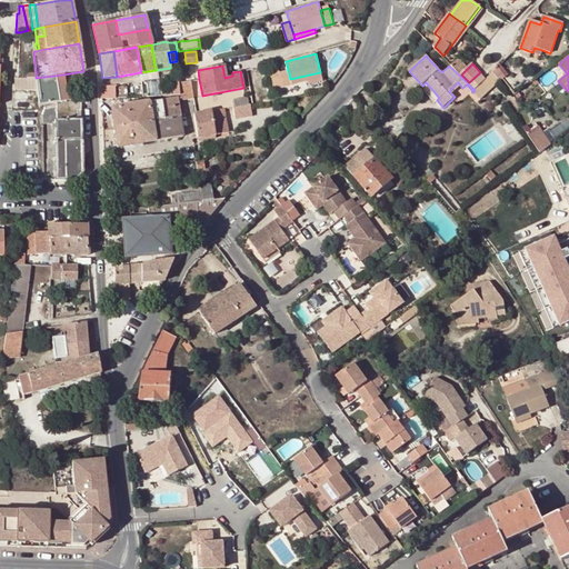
[(503,79),(508,75),(501,67),(497,71),(503,79)]
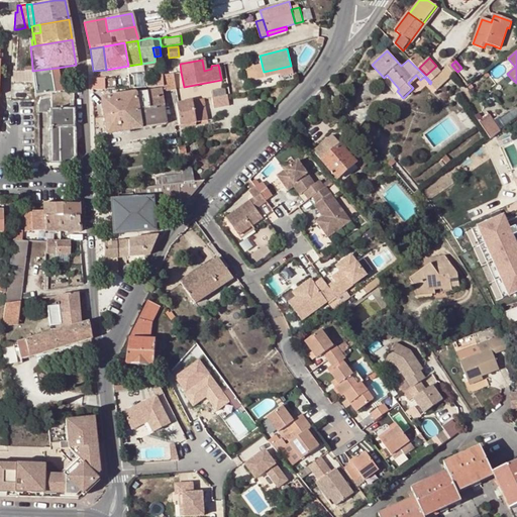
[(264,72),(262,64),(254,67),(253,64),(245,67),(247,75),(264,72)]
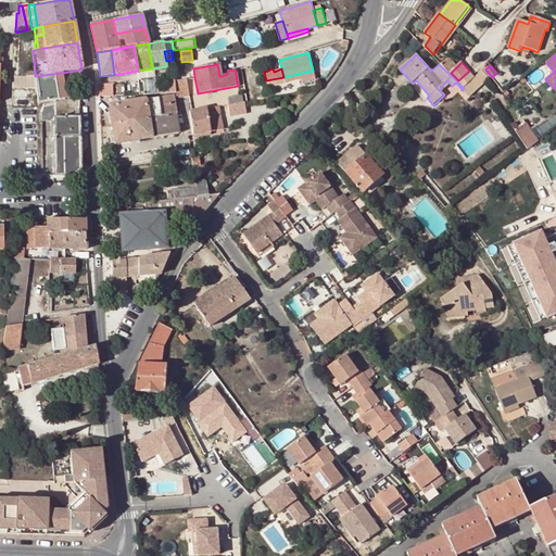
[(300,78),(314,74),(313,71),(283,77),(285,83),(300,78)]
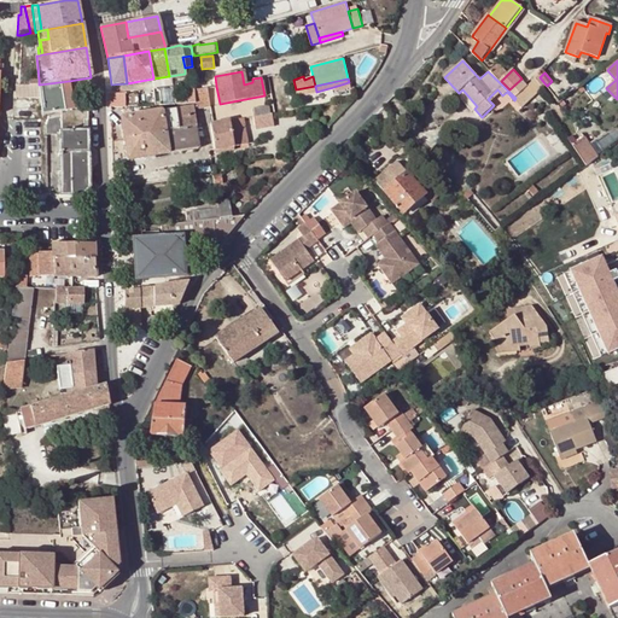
[(526,89),(529,86),(522,79),(509,89),(517,97),(526,89)]
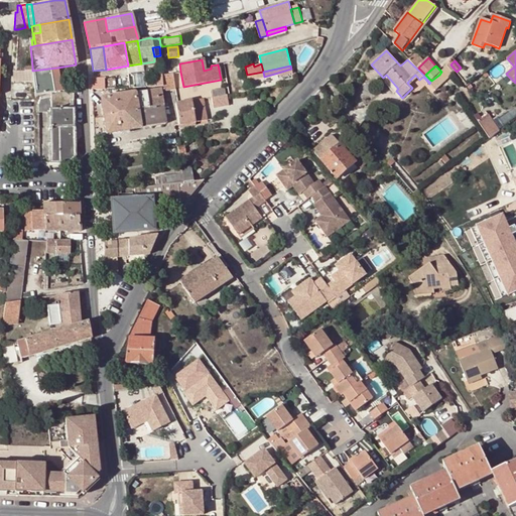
[(34,82),(35,95),(60,91),(57,68),(32,71),(34,82)]
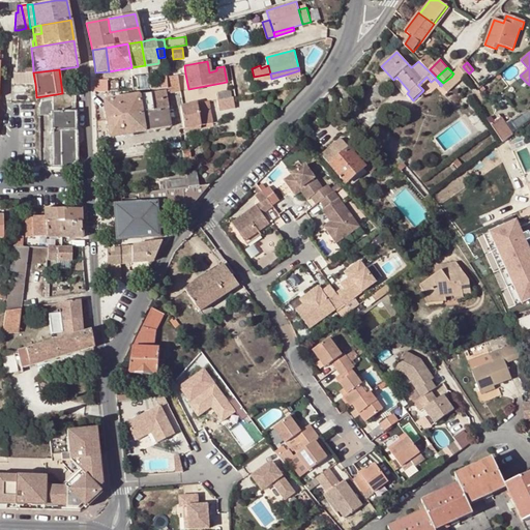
[(453,74),(451,77),(457,83),(466,76),(460,69),(453,74)]
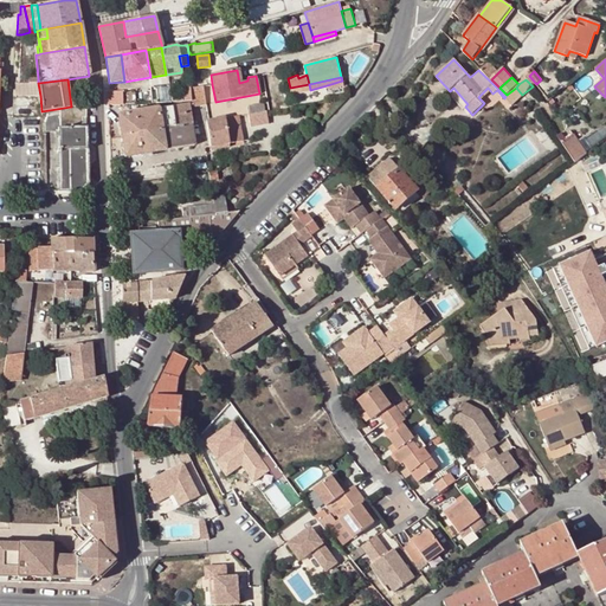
[(18,96),(40,96),(38,83),(27,83),(19,83),(18,96)]
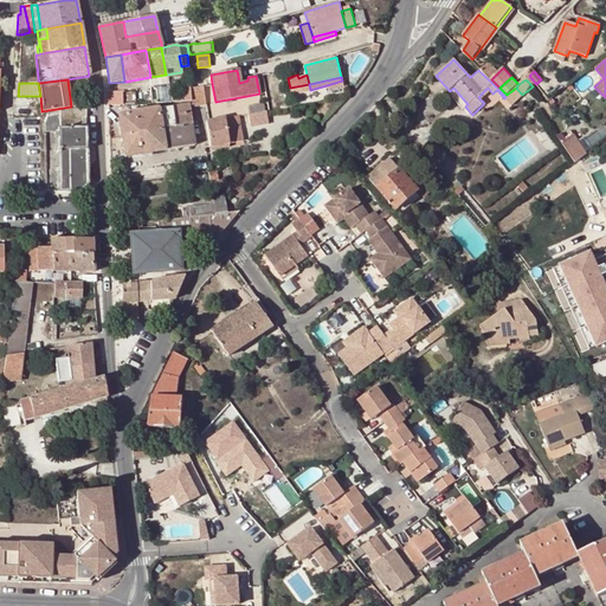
[(290,88),(292,95),(310,90),(309,84),(290,88)]
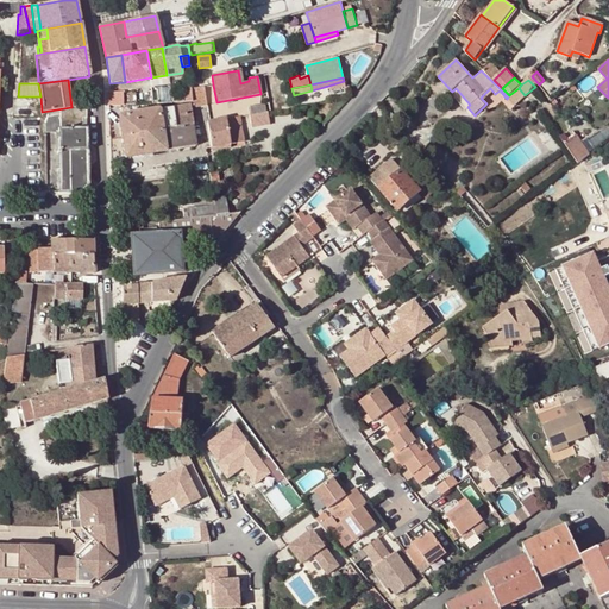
[(193,102),(194,106),(207,105),(205,86),(193,88),(193,94),(193,102)]
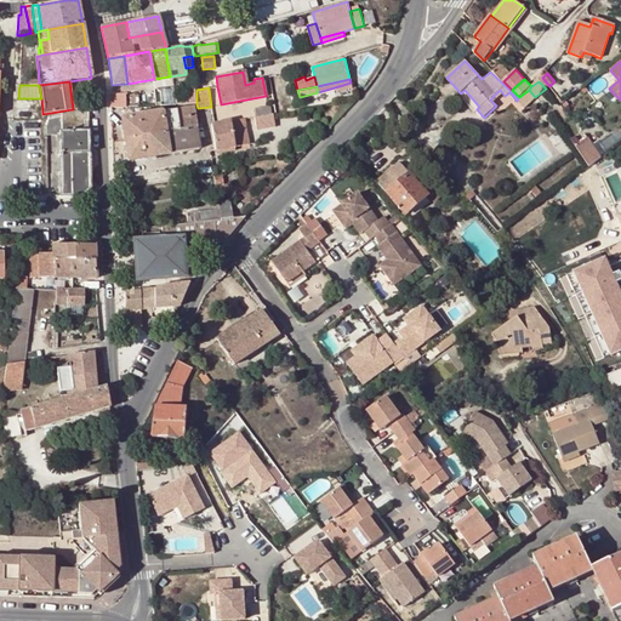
[(519,97),(518,98),(517,101),(524,108),(535,97),(529,90),(519,97)]
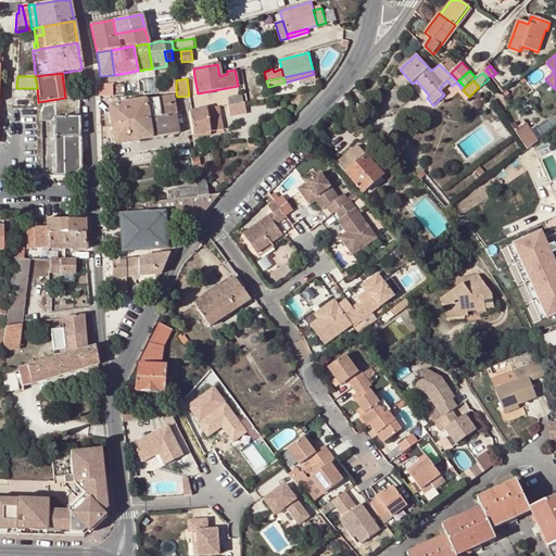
[(99,84),(100,96),(118,96),(117,84),(99,84)]
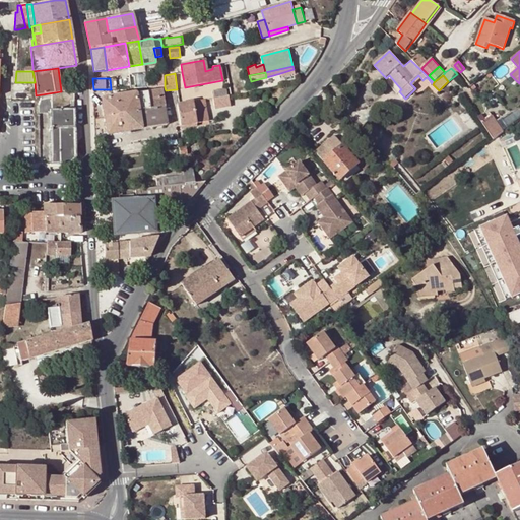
[(127,114),(165,108),(161,88),(102,99),(105,117),(127,114)]
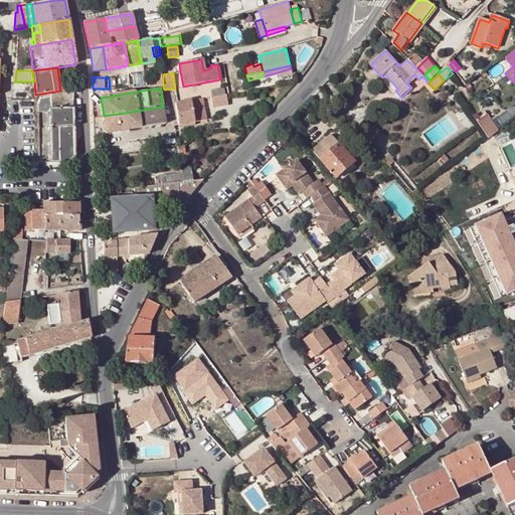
[(223,88),(211,90),(212,97),(224,95),(223,88)]
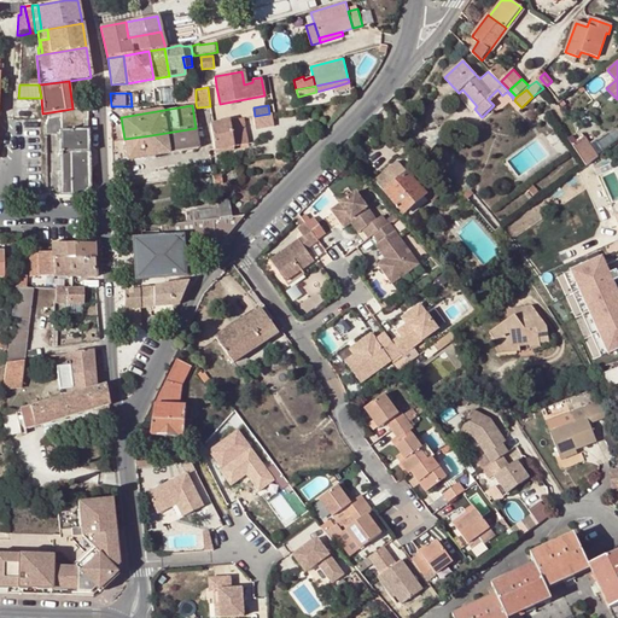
[(88,120),(87,106),(73,109),(42,114),(42,135),(59,135),(59,194),(82,194),(91,186),(88,129),(85,129),(83,120),(88,120)]
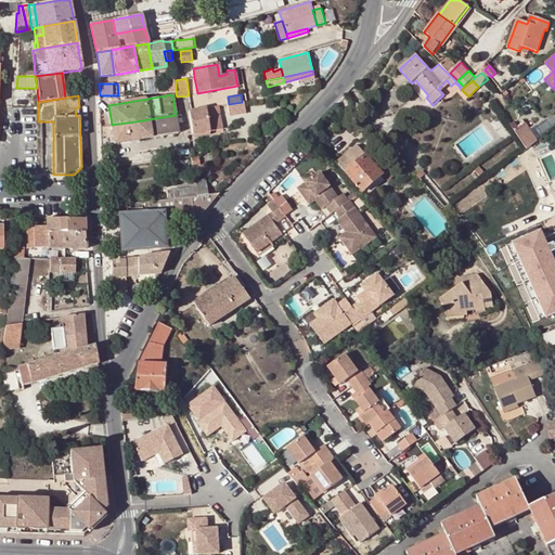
[(493,102),(499,110),(502,112),(510,105),(501,95),(493,102)]
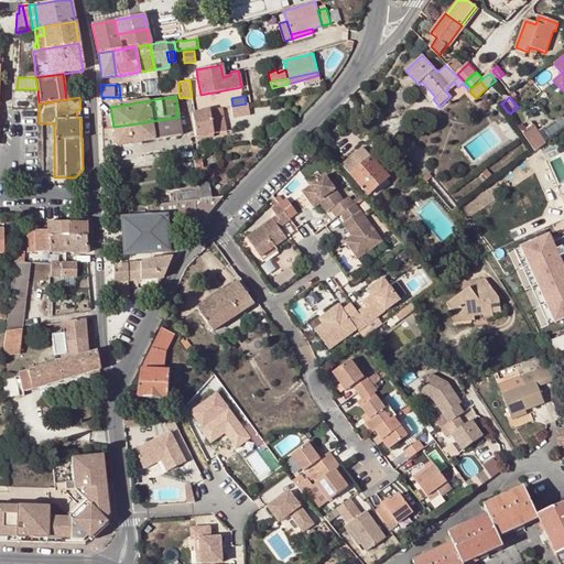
[(234,115),(249,112),(248,102),(246,104),(232,106),(234,115)]
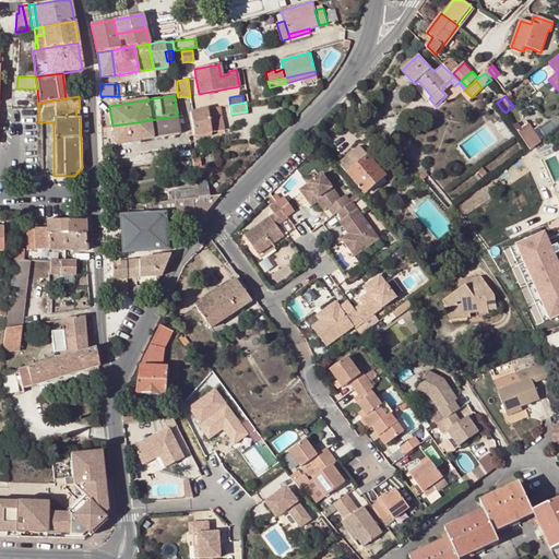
[(193,135),(223,131),(219,106),(192,111),(190,111),(190,114),(193,135)]
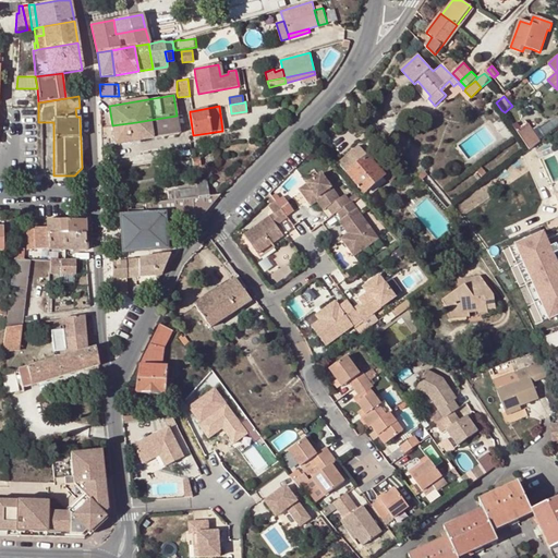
[(177,116),(136,122),(140,141),(180,133),(177,116)]
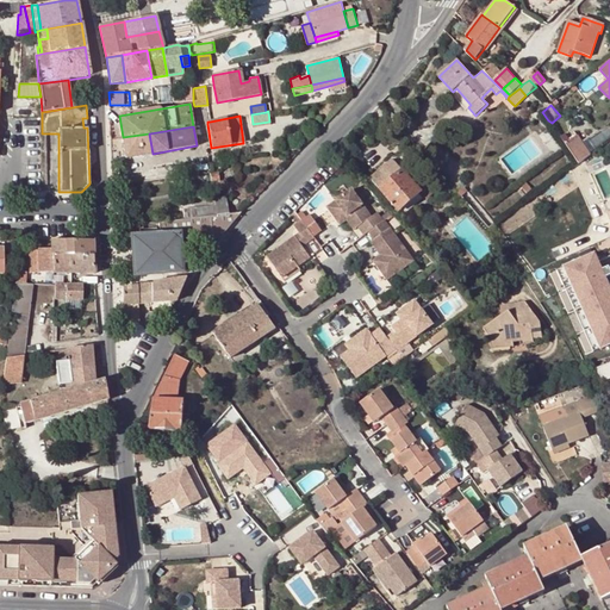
[(123,137),(125,157),(153,154),(149,134),(123,137)]
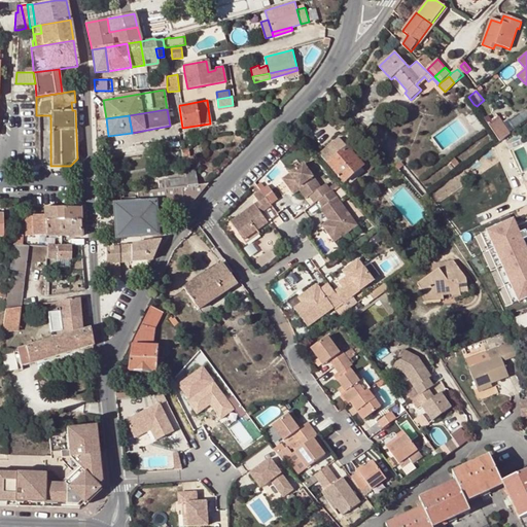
[(499,117),(492,121),(489,125),(499,141),(511,133),(499,117)]
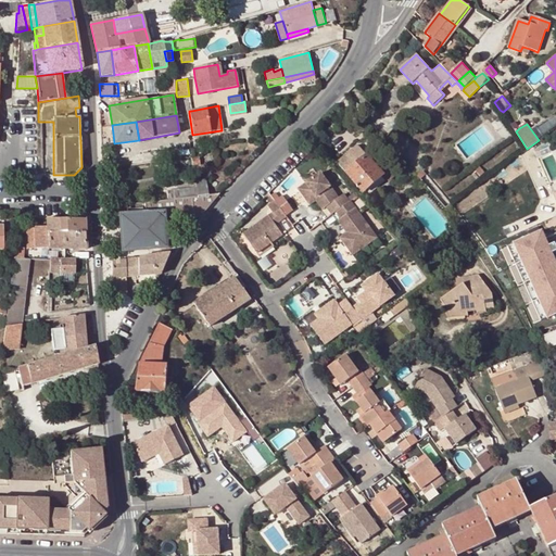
[(397,147),(405,140),(395,127),(388,135),(397,147)]
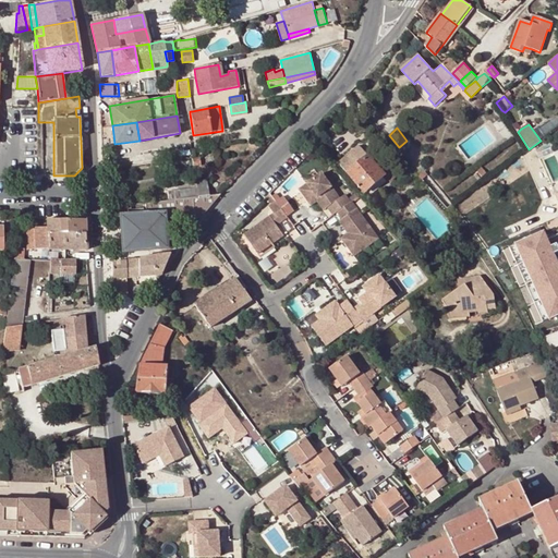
[(365,194),(385,177),(383,173),(359,146),(339,164),(365,194)]
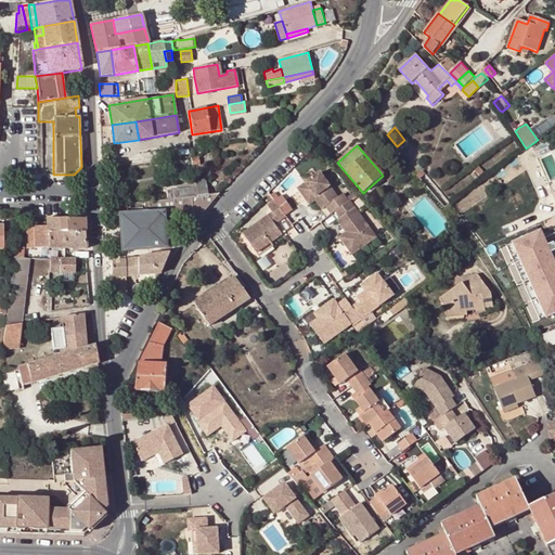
[(529,154),(532,160),(547,155),(544,147),(529,154)]
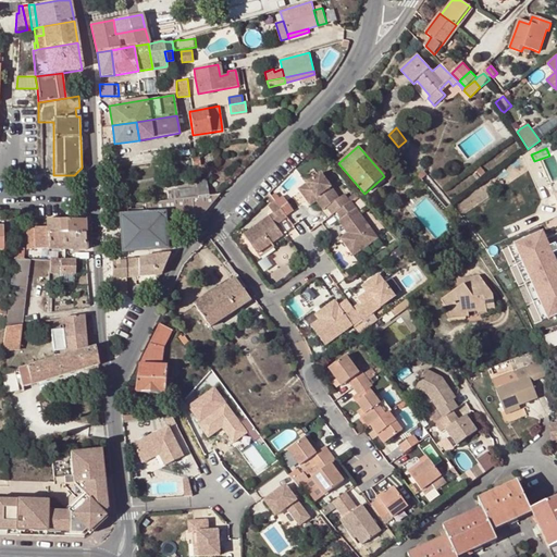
[(408,164),(401,156),(386,170),(393,177),(408,164)]
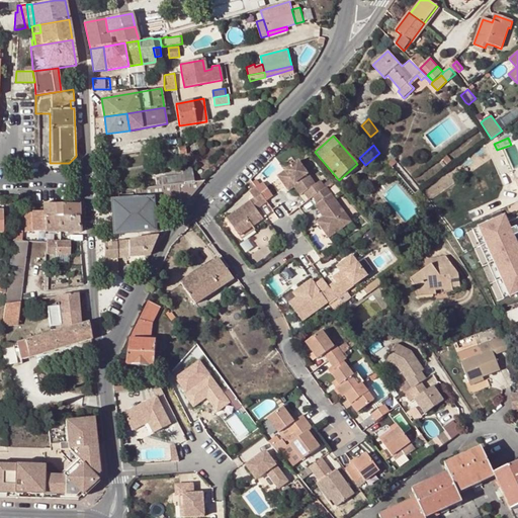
[(513,153),(511,145),(497,150),(499,158),(513,153)]
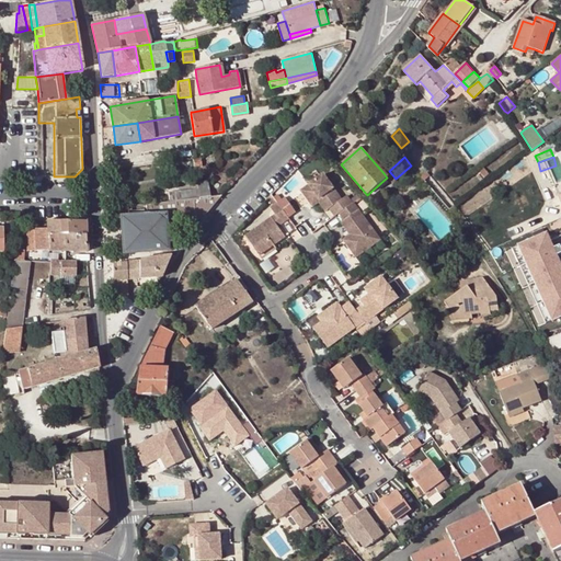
[(507,172),(510,178),(522,170),(530,165),(528,161),(519,164),(513,169),(507,172)]
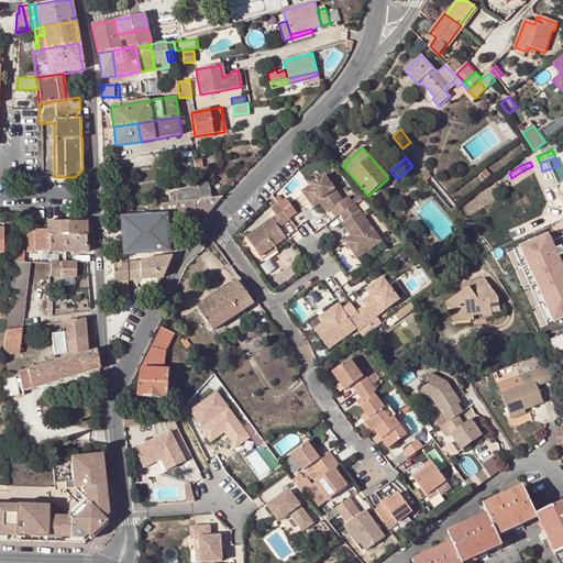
[(412,166),(397,179),(399,181),(415,168),(412,166)]
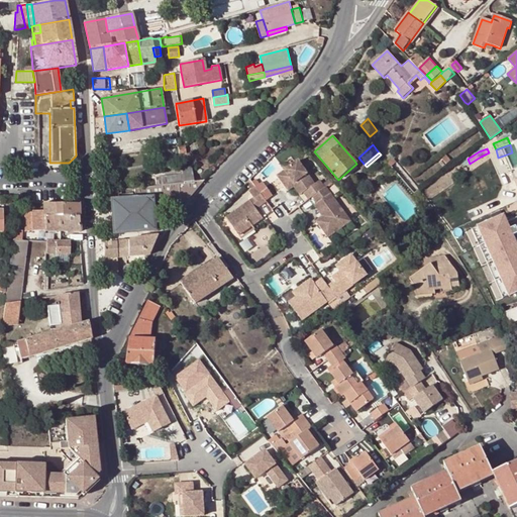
[(451,161),(446,153),(441,158),(447,165),(451,161)]
